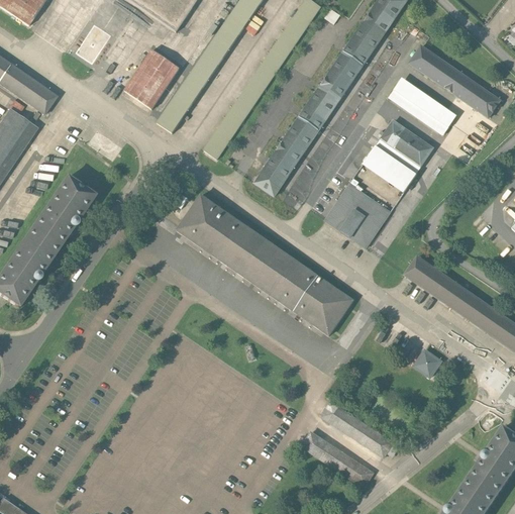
[(0,5),(29,25),(45,0),(0,0),(0,5)]
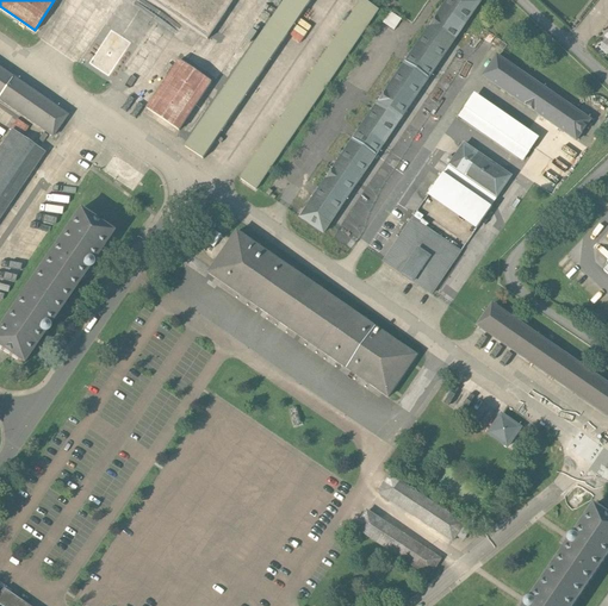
[(155,0),(208,35),(231,0),(155,0)]
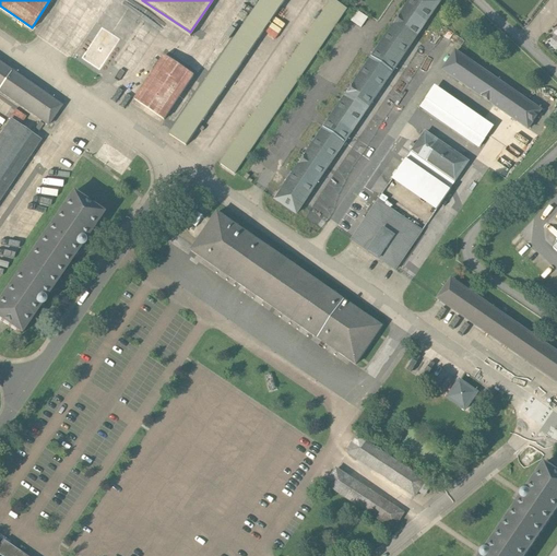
[(257,0),(167,132),(184,143),(280,0),(257,0)]
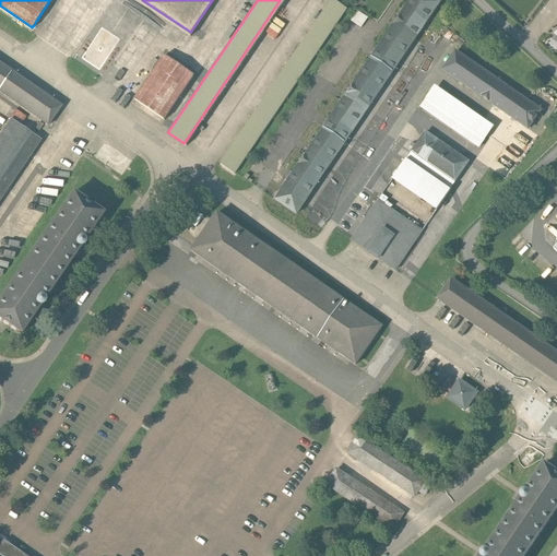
[(332,0),(217,163),(233,174),(348,8),(336,0),(332,0)]
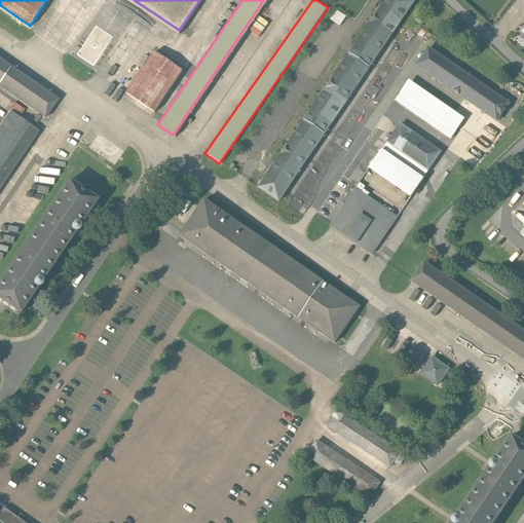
[(384,0),(259,186),(279,199),(286,190),(413,0),(384,0)]
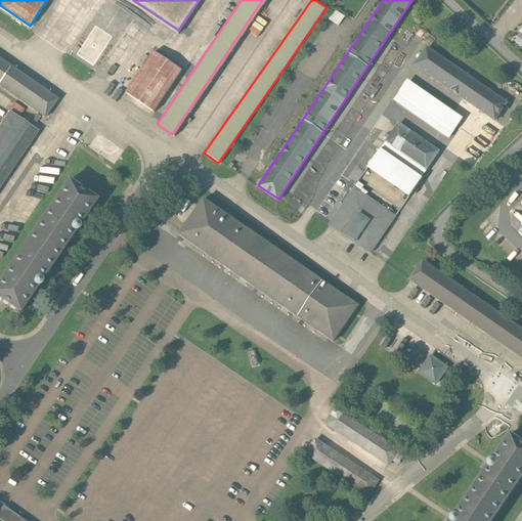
[(429,46),(417,64),(493,118),(507,99),(429,46)]
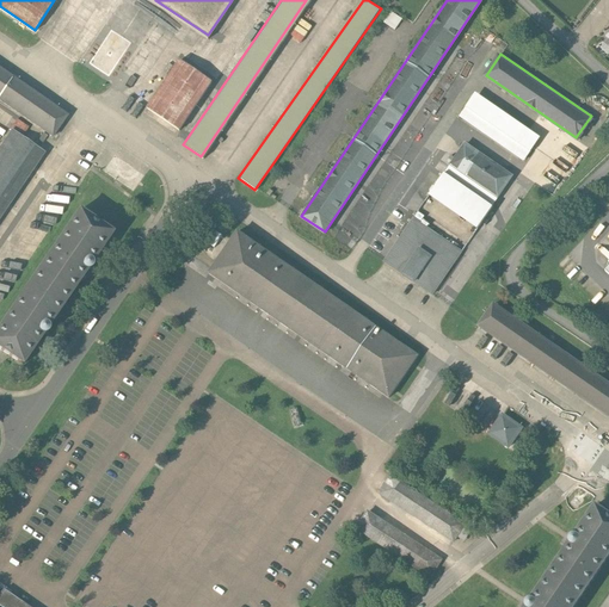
[(177,55),(143,105),(176,127),(210,78),(177,55)]
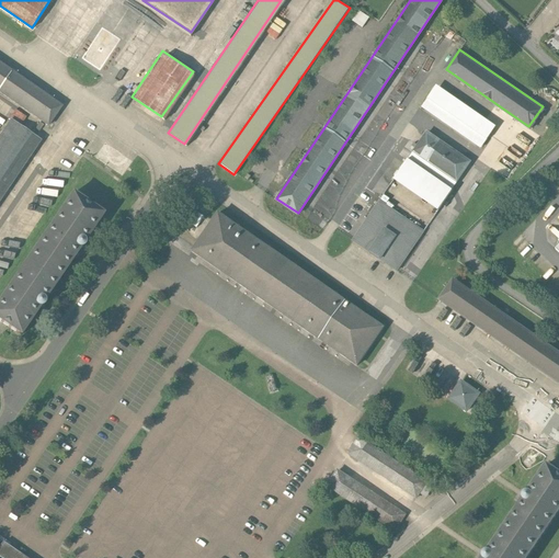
[(0,91),(45,122),(58,102),(0,63),(0,91)]
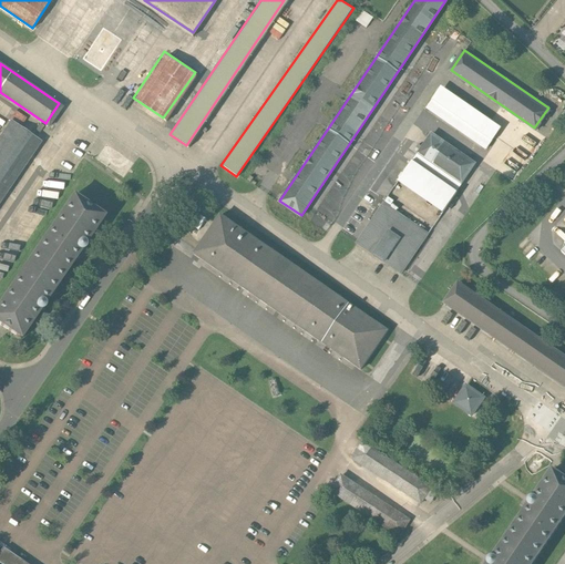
[(440,84),(424,106),(485,147),(501,125),(440,84)]
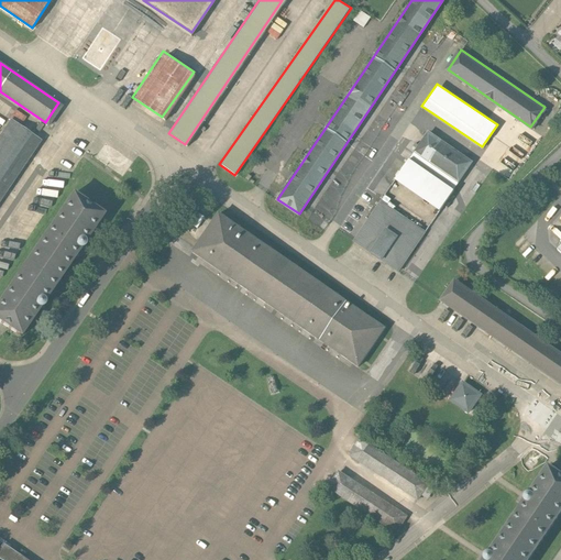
[(8,117),(0,128),(0,193),(39,136),(8,117)]
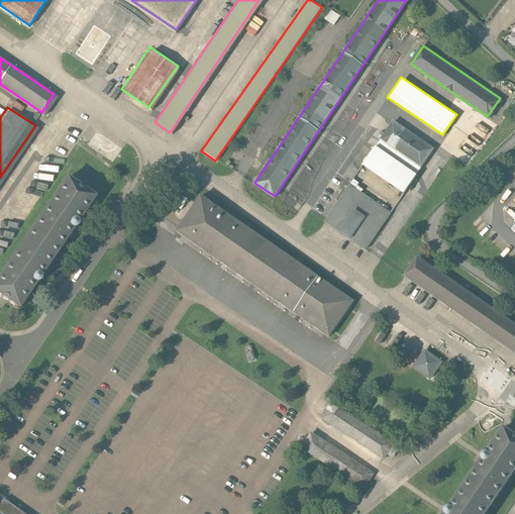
[(392,117),(324,220),(367,247),(434,144),(392,117)]
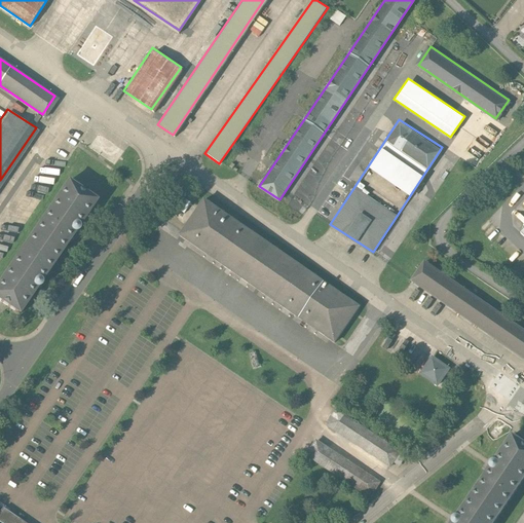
[(68,177),(0,277),(0,301),(19,314),(98,197),(68,177)]
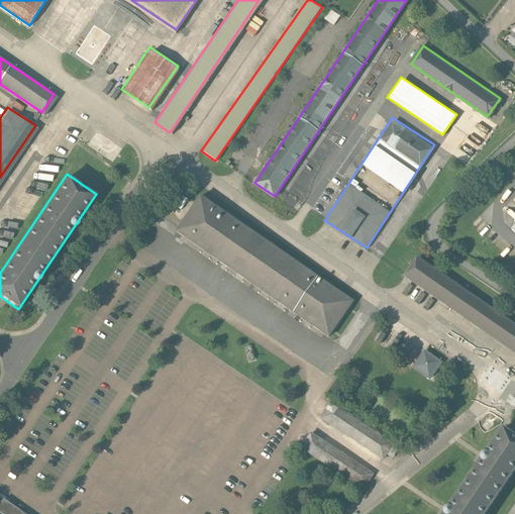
[(200,194),(177,227),(327,333),(351,299),(200,194)]
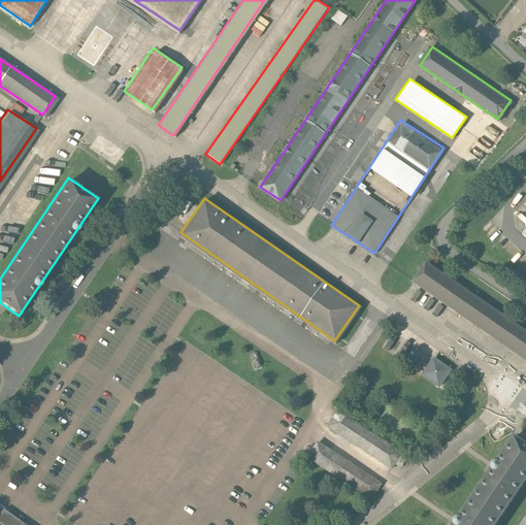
[(525,329),(424,262),(412,281),(525,356),(525,329)]
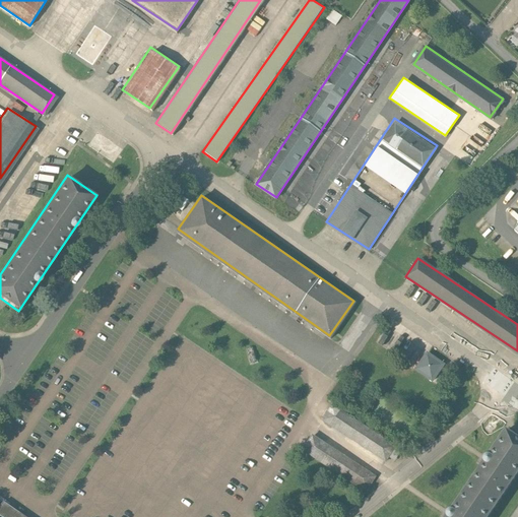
[(332,403),(320,422),(384,462),(396,443),(332,403)]
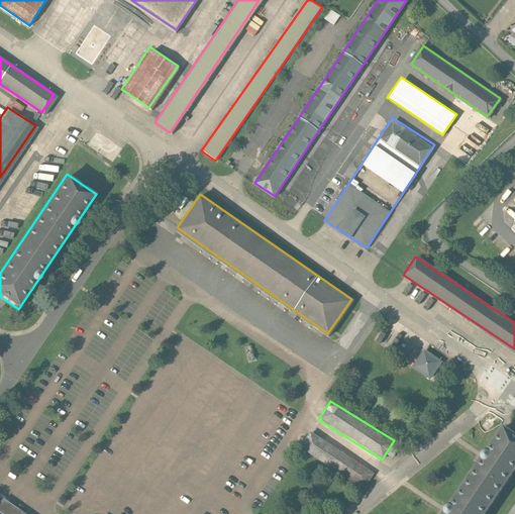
[(514,437),(501,429),(443,513),(490,513),(514,477),(514,437)]
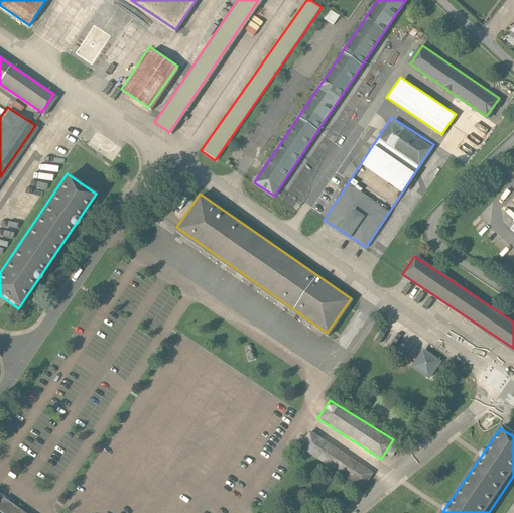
[(309,429),(298,447),(361,487),(372,469),(309,429)]
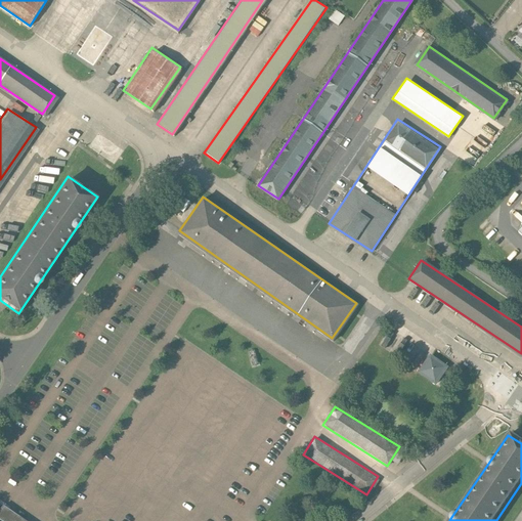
[(521,520),(521,505),(511,520),(521,520)]
